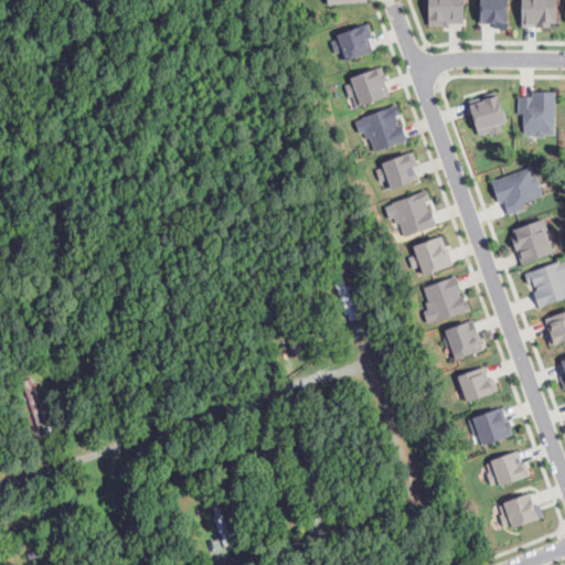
[(428,0),(428,23),(464,24),(462,0),(428,0)]
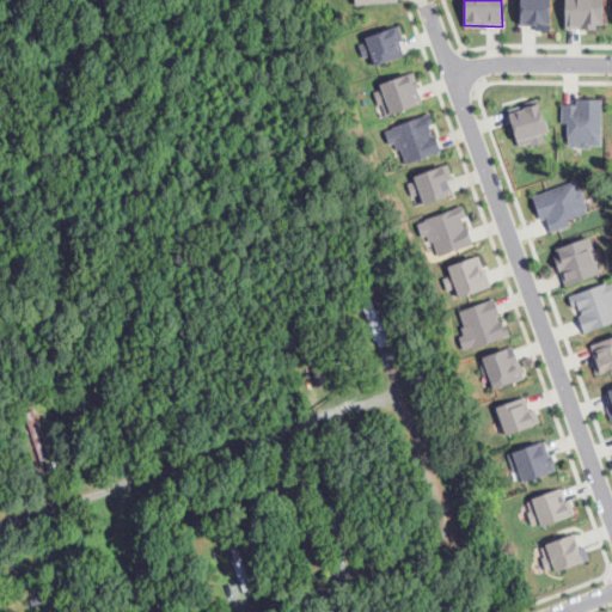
[(549,0),(519,0),(520,24),(549,25),(549,0)]
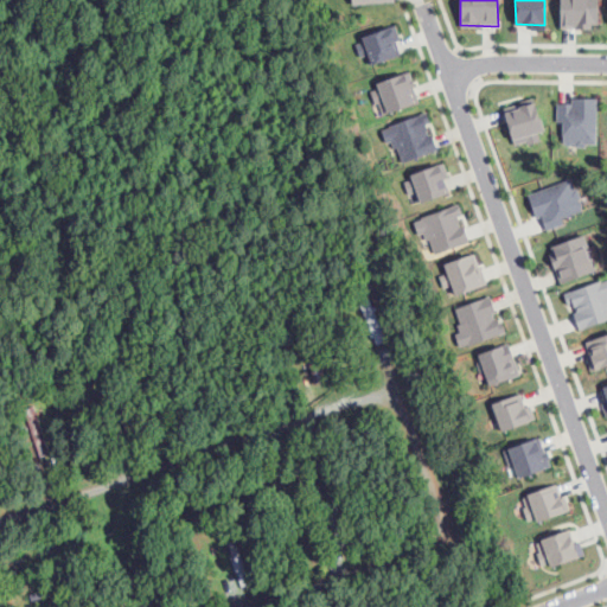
[(598,0),(560,0),(560,27),(598,27),(598,0)]
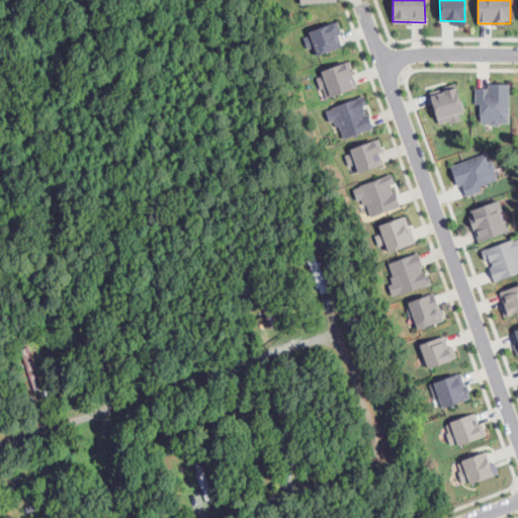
[(341,33),(337,21),(309,30),(316,55),(340,48),(337,35),(341,33)]
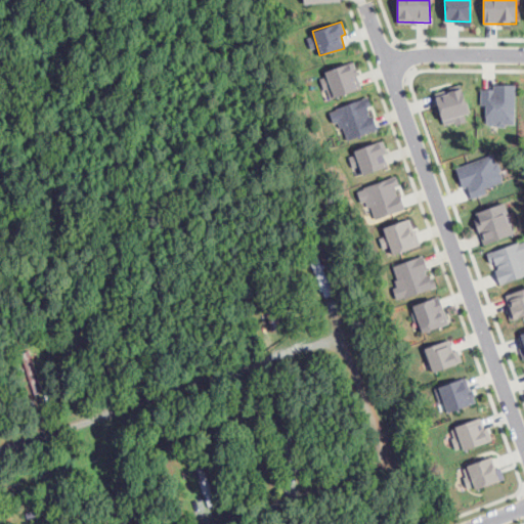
[(318,75),(323,90),(330,87),(334,98),(361,88),(353,62),(318,75)]
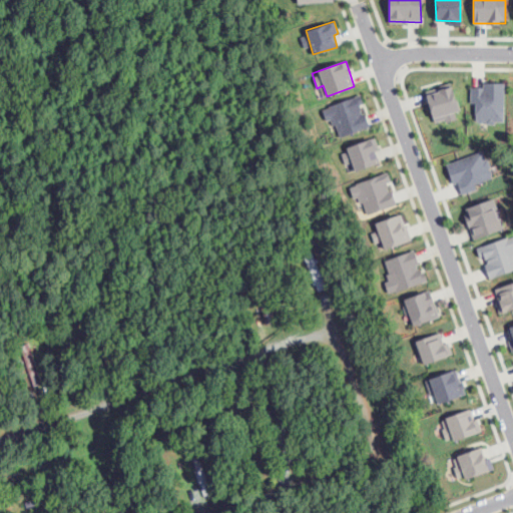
[(504,83),(482,82),(482,87),(470,87),(470,103),(475,103),(475,121),(504,122),(504,83)]
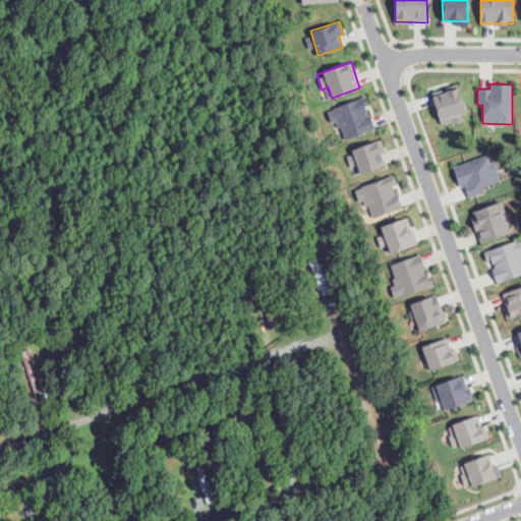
[(467,119),(459,84),(431,91),(441,125),(467,119)]
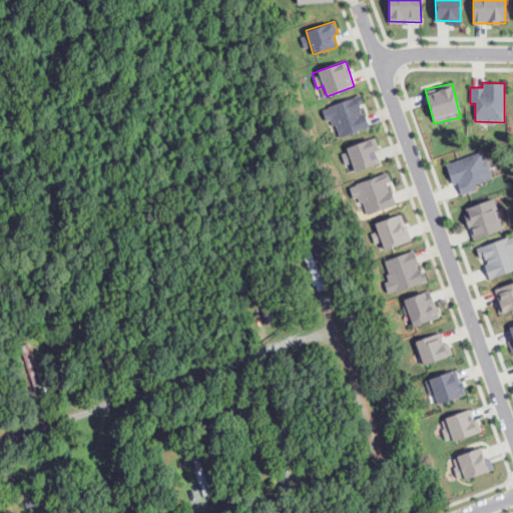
[(369,127),(364,112),(359,96),(322,107),(326,121),(333,119),(338,137),(369,127)]
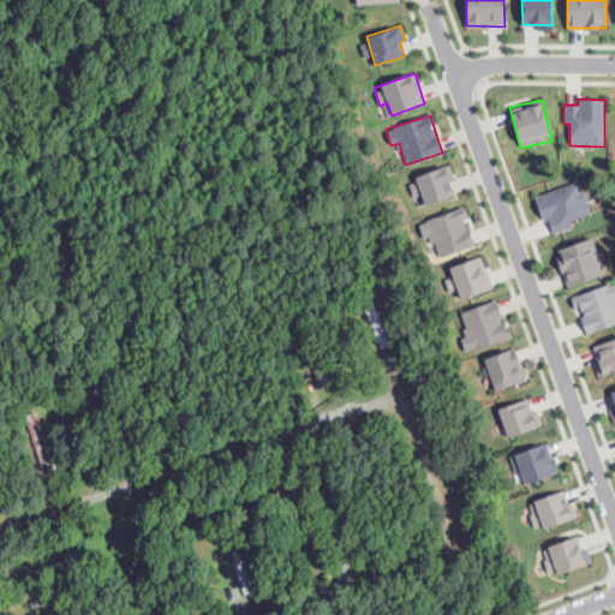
[(455,195),(449,180),(454,179),(449,166),(408,179),(418,207),(455,195)]
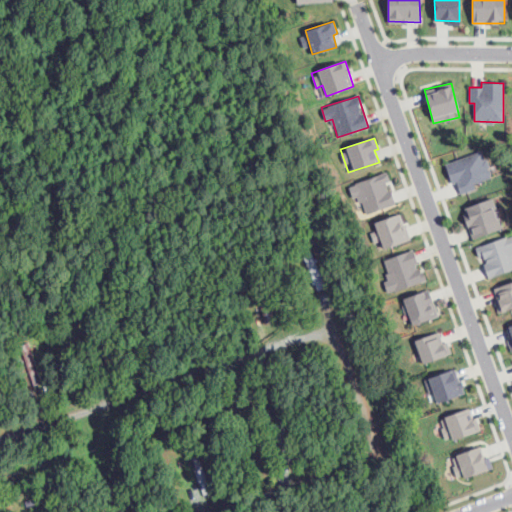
[(460,194),(476,188),(475,183),(492,178),(483,150),(445,163),(452,184),(456,183),(460,194)]
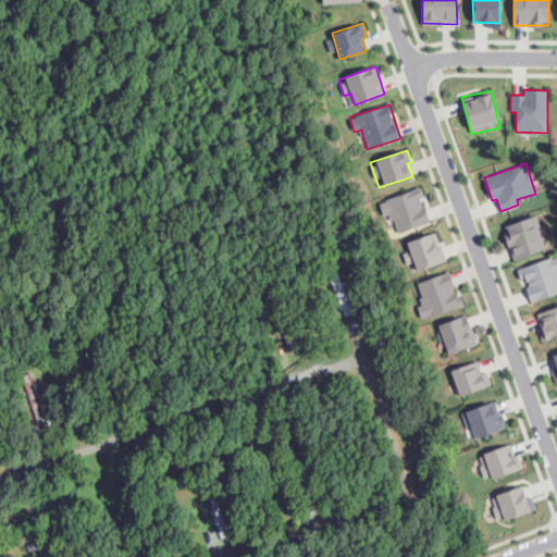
[(429,222),(421,198),(424,197),(421,187),(379,201),(384,215),(391,213),(398,233),(429,222)]
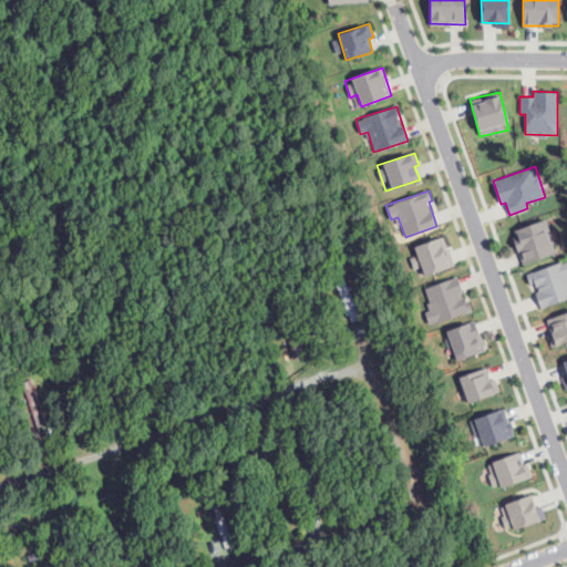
[(512,230),(524,265),(557,254),(545,219),(512,230)]
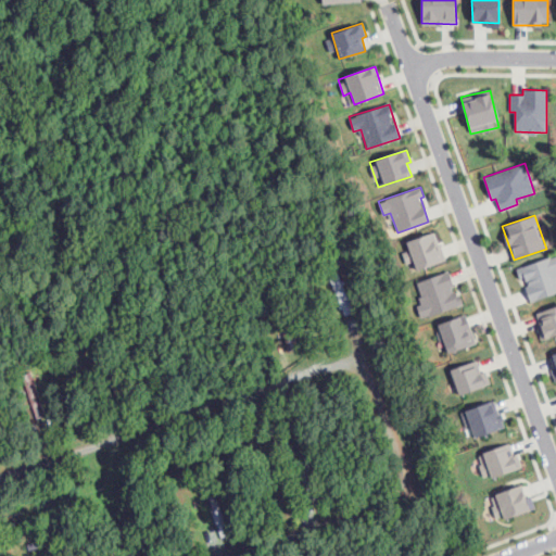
[(444,262),(437,232),(406,241),(408,250),(402,251),(405,264),(414,262),(416,269),(444,262)]
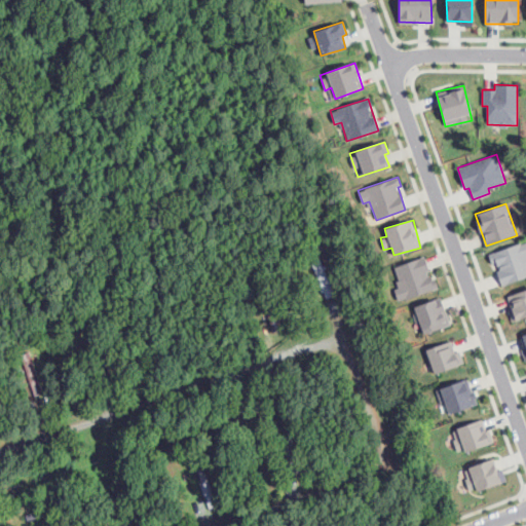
[(490,253),(500,286),(525,277),(525,245),(525,242),(490,253)]
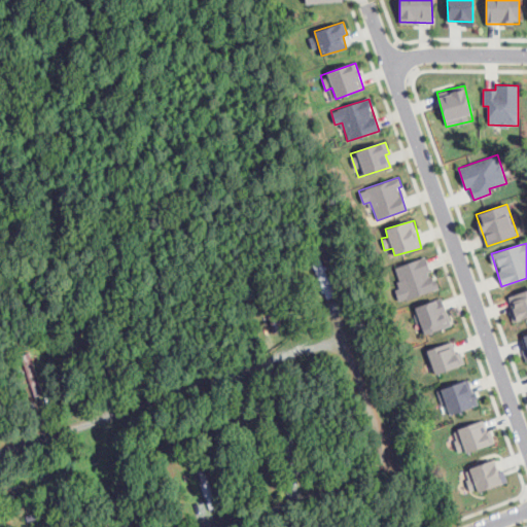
[(440,290),(435,278),(431,279),(425,257),(394,267),(400,287),(395,289),(398,302),(440,290)]
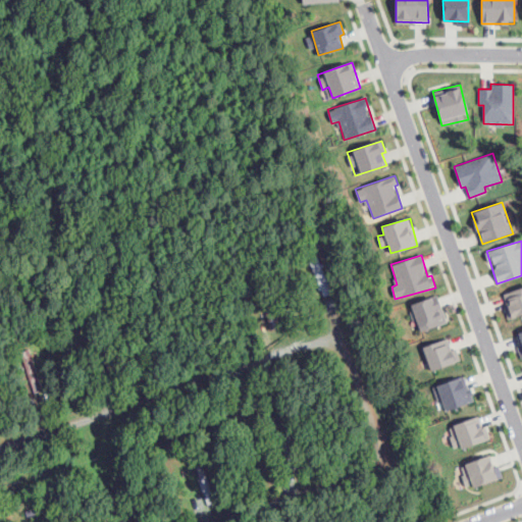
[(318,280),(322,295),(331,293),(327,278),(318,280)]
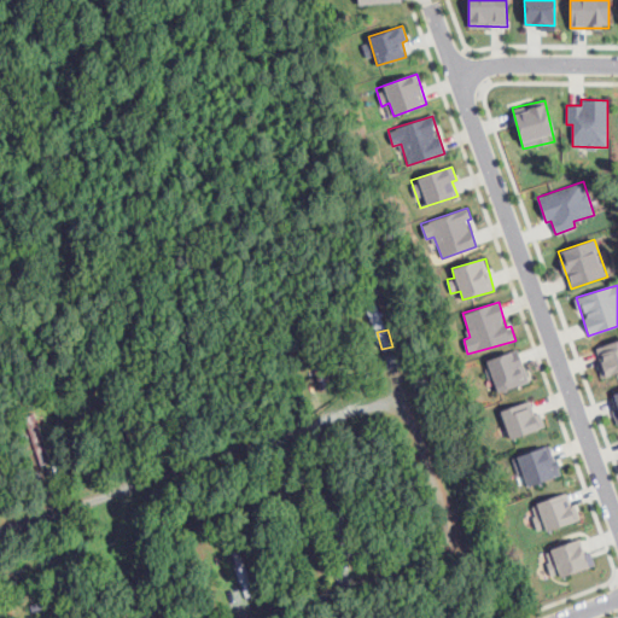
[(617,372),(617,340),(598,347),(604,375),(617,372)]
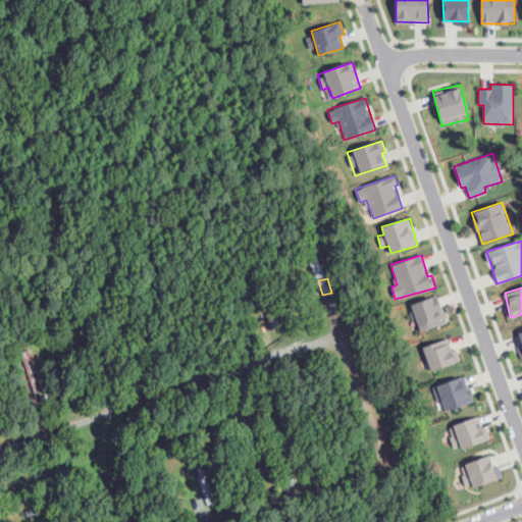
[(448,322),(437,295),(411,305),(421,332),(448,322)]
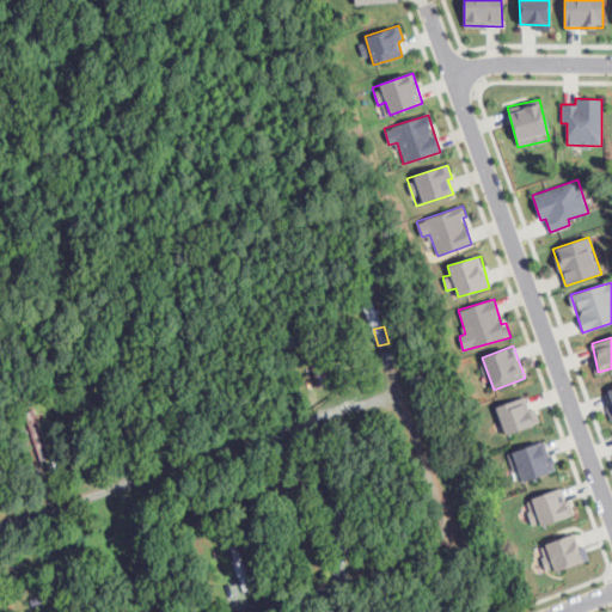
[(540,423),(534,409),(530,410),(524,397),(495,408),(506,436),(540,423)]
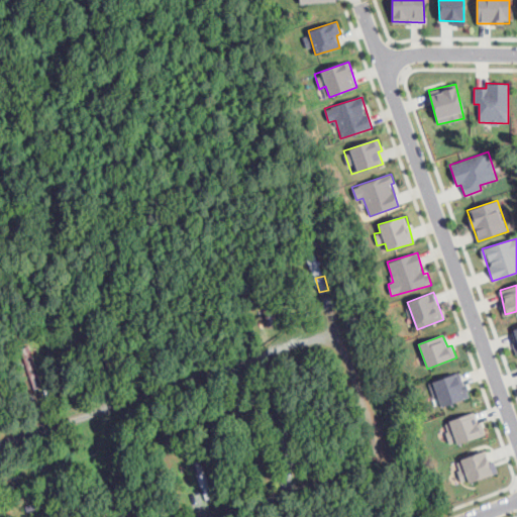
[(468,401),(462,374),(434,380),(439,407),(468,401)]
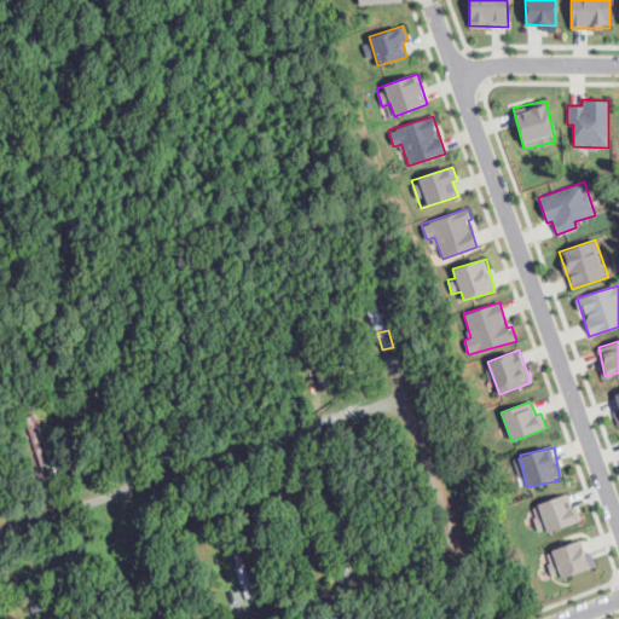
[(545,532),(578,525),(571,495),(538,503),(545,532)]
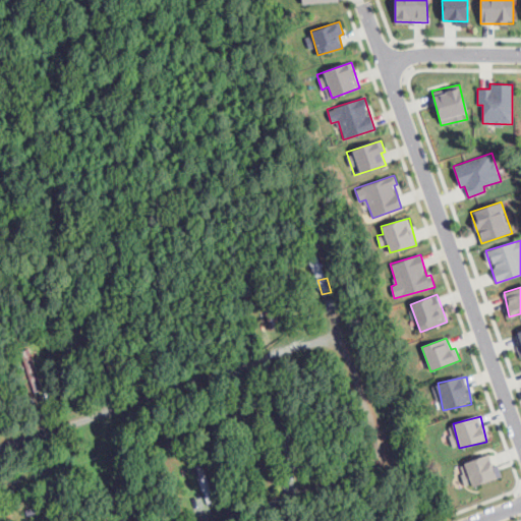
[(464,463),(466,472),(461,473),(465,487),(502,477),(498,464),(493,465),(489,456),(464,463)]
